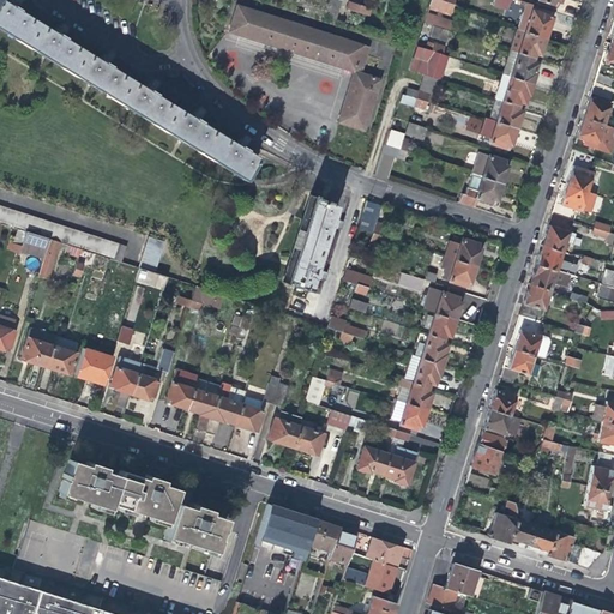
[(14,36),(23,42),(36,19),(18,8),(19,6),(14,2),(11,1),(10,2),(4,0),(0,0),(0,23),(16,34),(14,36)]
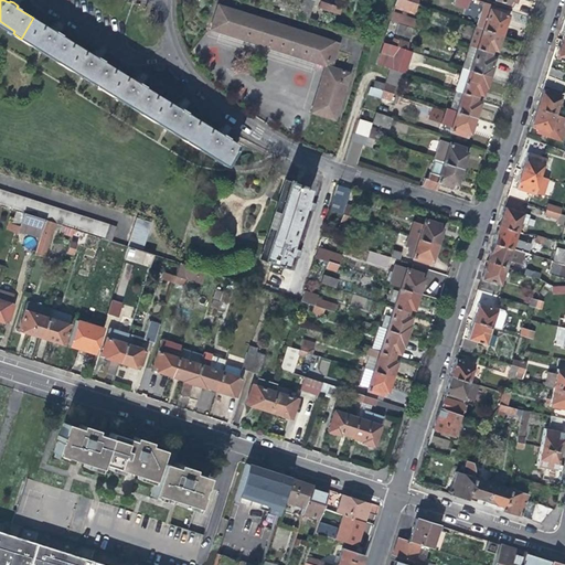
[(300,0),(296,14),(308,19),(313,0),(300,0)]
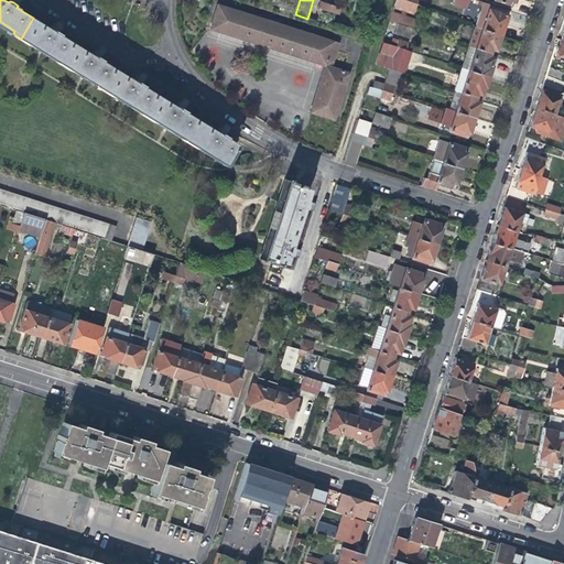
[(411,12),(414,3),(404,0),(394,0),(393,7),(411,12)]
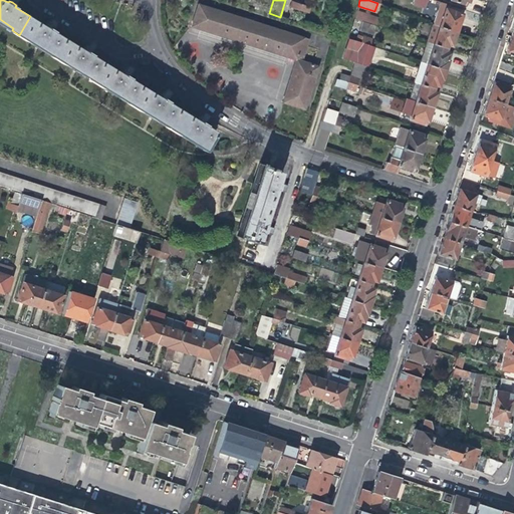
[(291,7),(300,10),(302,4),(293,1),(291,7)]
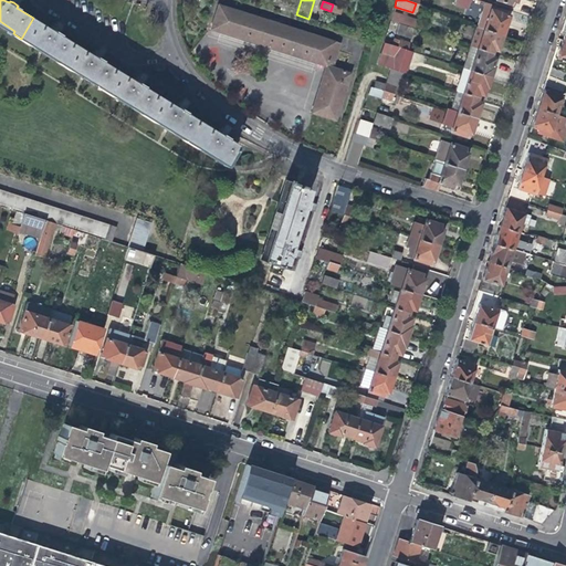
[(218,4),(210,29),(326,65),(323,75),(311,112),(335,119),(349,73),(331,67),(338,43),(218,4)]
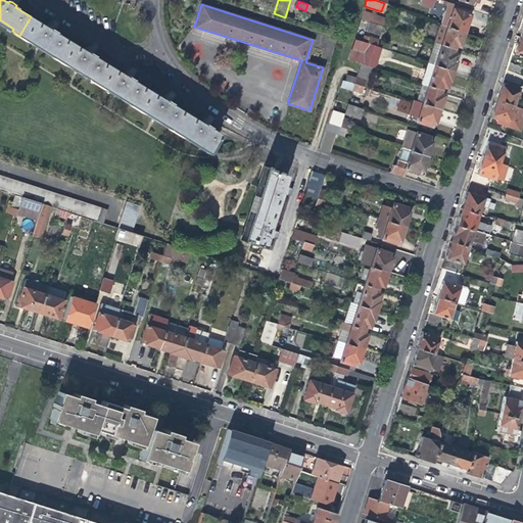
[(318,8),(307,4),(305,10),(316,13),(318,8)]
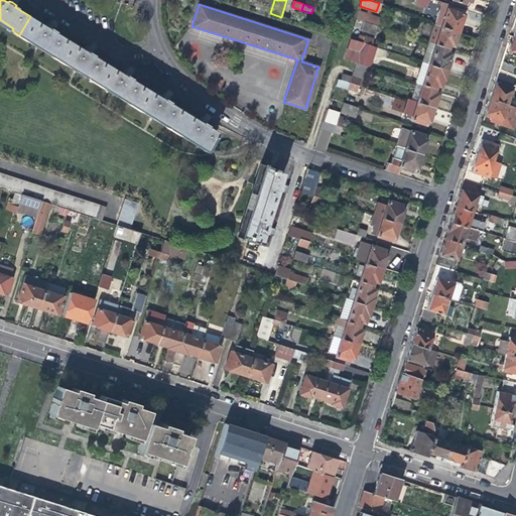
[(445,8),(440,6),(435,24),(440,26),(445,8)]
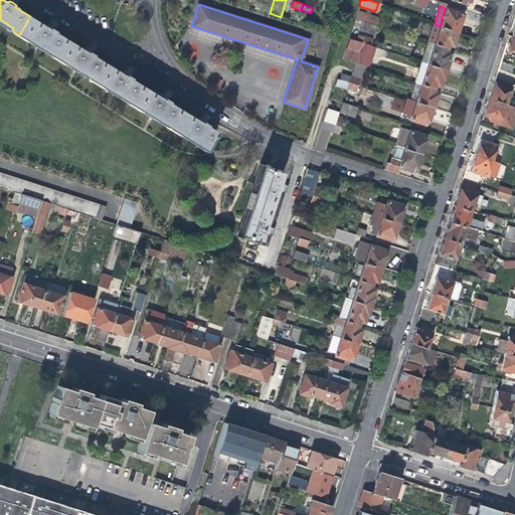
[(463,14),(445,8),(440,26),(457,31),(460,22),(463,14)]
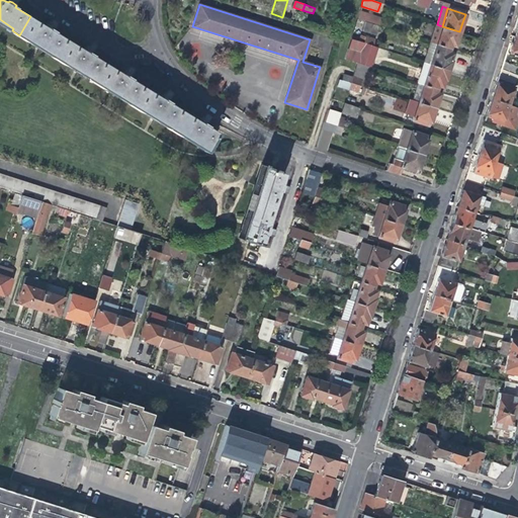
[(357,18),(364,21),(370,23),(372,16),(359,11),(357,18)]
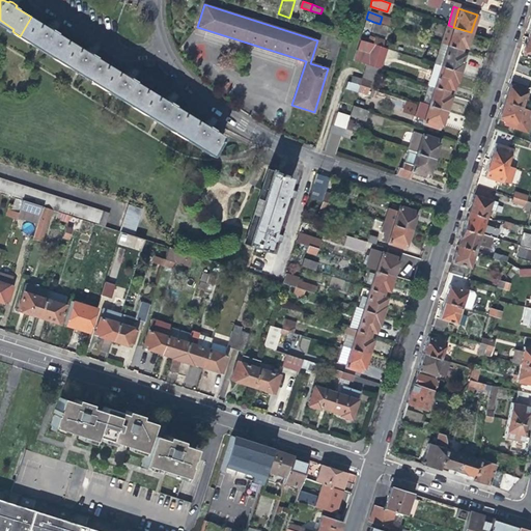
[(53,57),(59,61),(72,42),(55,32),(56,30),(52,27),(50,26),(49,27),(31,17),(20,36),(27,40),(28,37),(54,54),(53,57)]
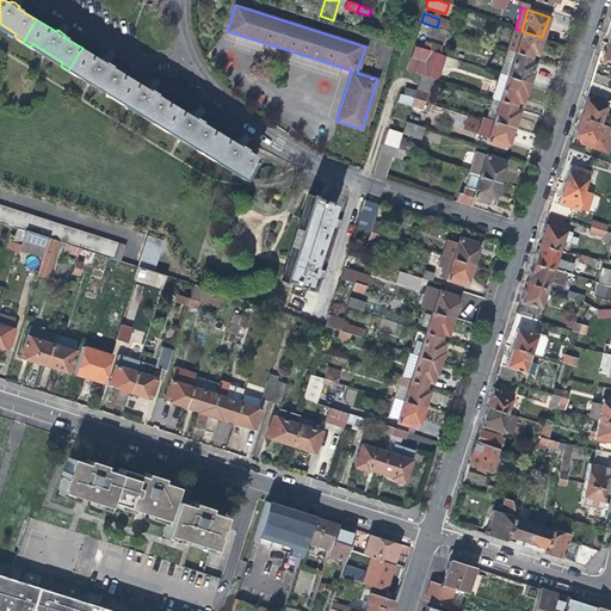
[(377,35),(383,36),(386,28),(387,24),(381,22),(377,35)]
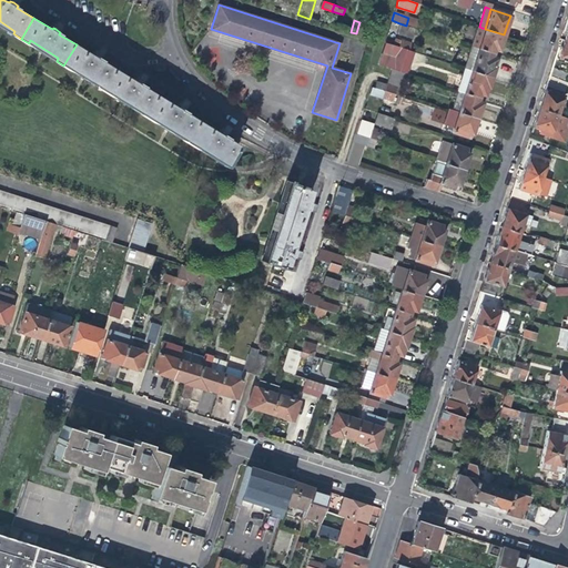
[(415,28),(406,26),(399,23),(396,32),(412,37),(415,28)]
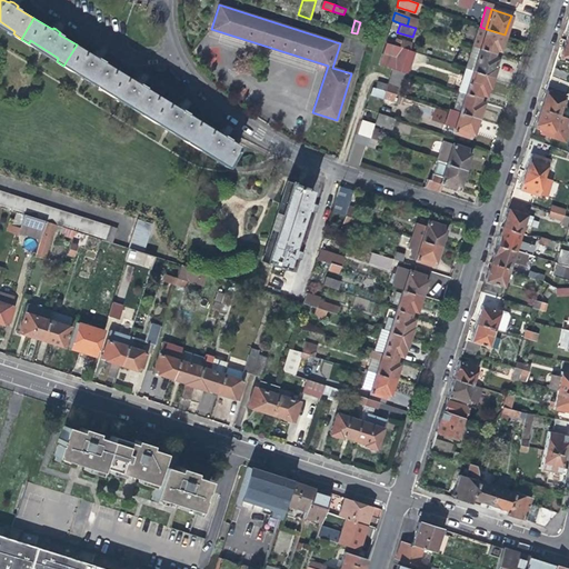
[(371,30),(359,26),(357,33),(369,38),(371,30)]
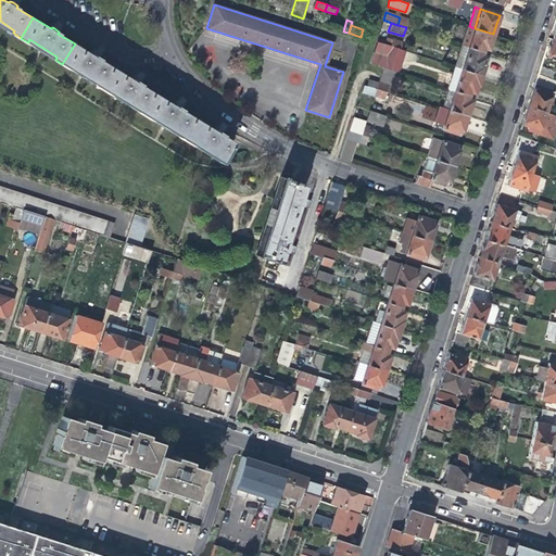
[(491,41),(493,34),(475,28),(468,47),(488,53),(491,41)]
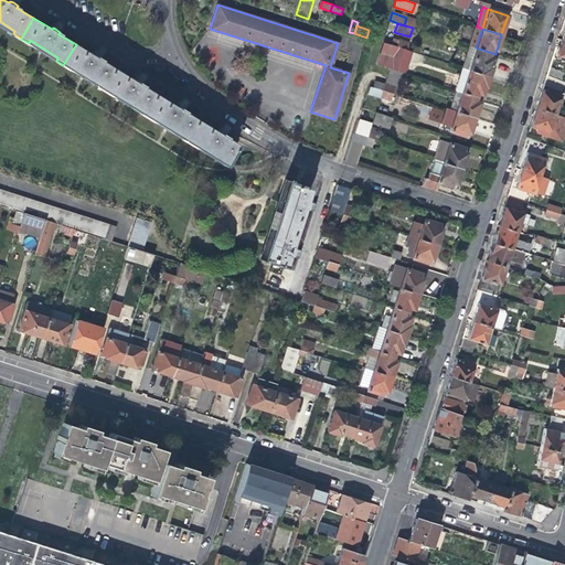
[(398,40),(396,46),(406,50),(408,42),(398,40)]
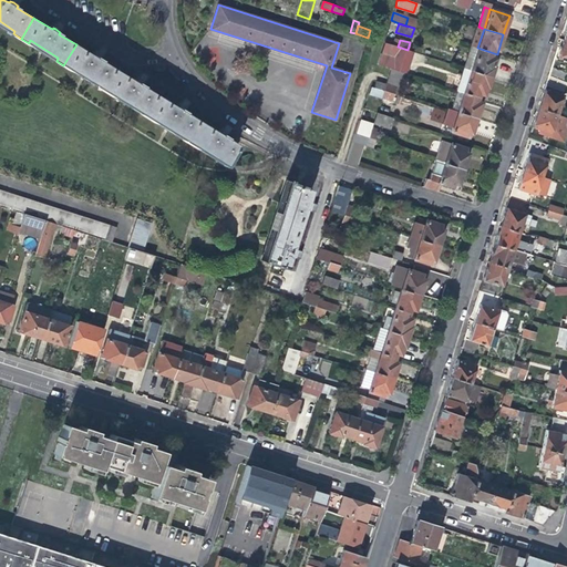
[(566,61),(566,41),(564,41),(560,48),(557,59),(566,61)]
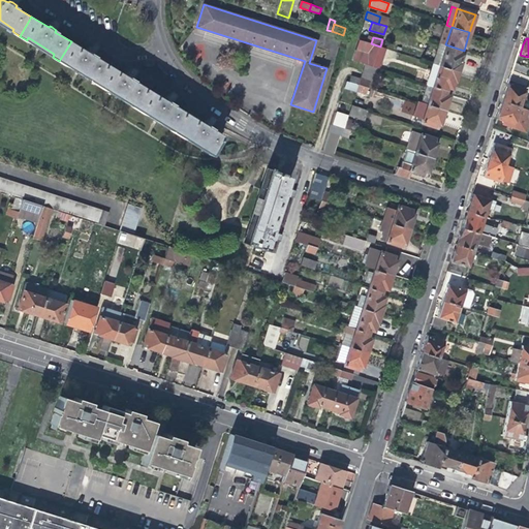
[(377,66),(378,64),(383,48),(380,47),(371,43),(358,39),(352,58),(377,66)]
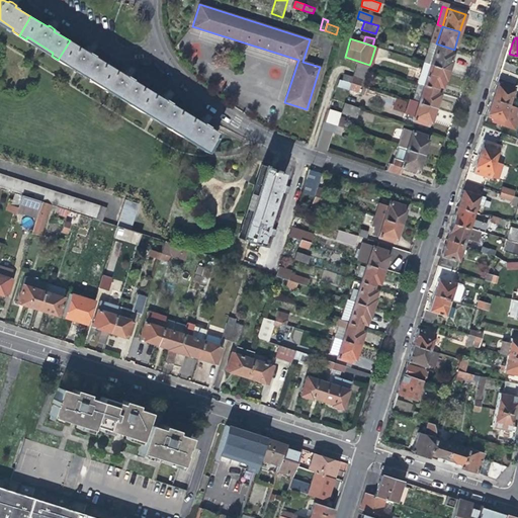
[(89,79),(96,84),(108,65),(92,55),(93,53),(89,51),(87,50),(86,51),(70,40),(58,60),(66,64),(67,62),(91,77),(89,79)]
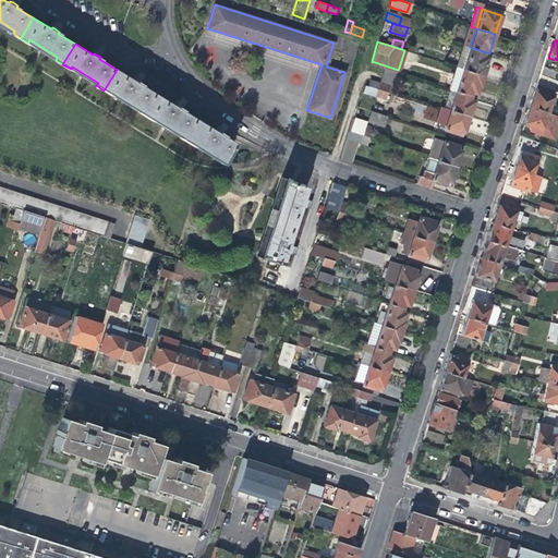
[(464,45),(457,68),(463,69),(470,47),(464,45)]
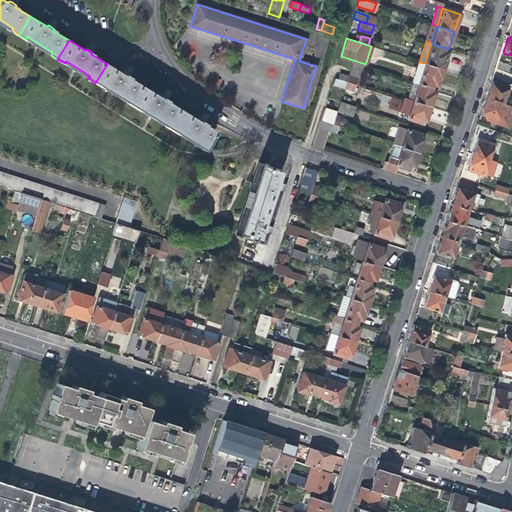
[(445,59),(449,49),(431,43),(425,63),(442,69),(445,59)]
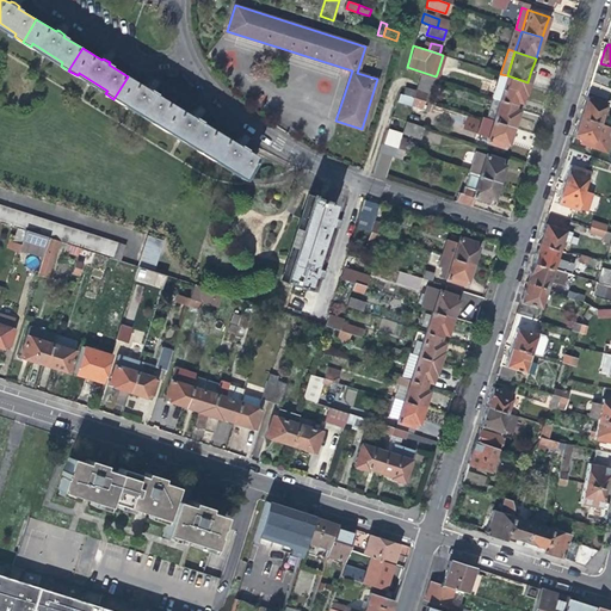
[(450,57),(443,55),(437,74),(444,76),(450,57)]
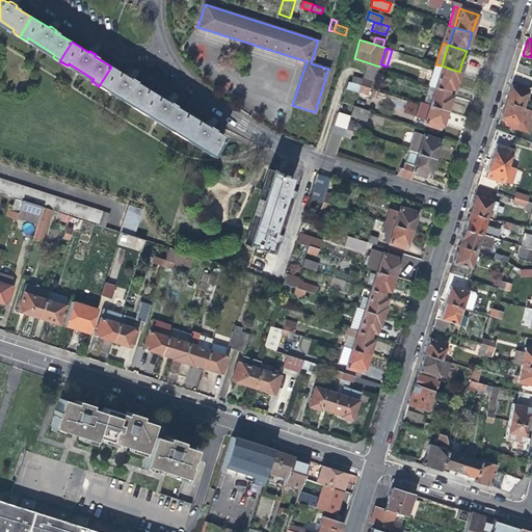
[(531,71),(516,63),(514,71),(529,77),(531,71)]
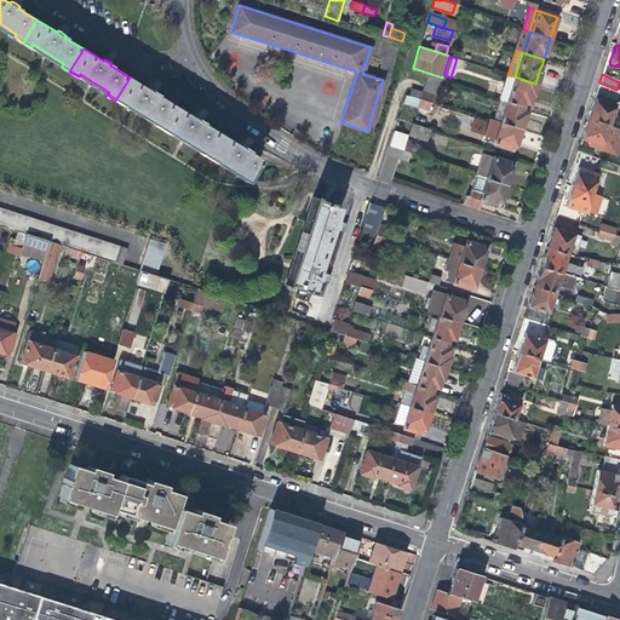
[(507,75),(499,99),(506,102),(515,76),(507,75)]
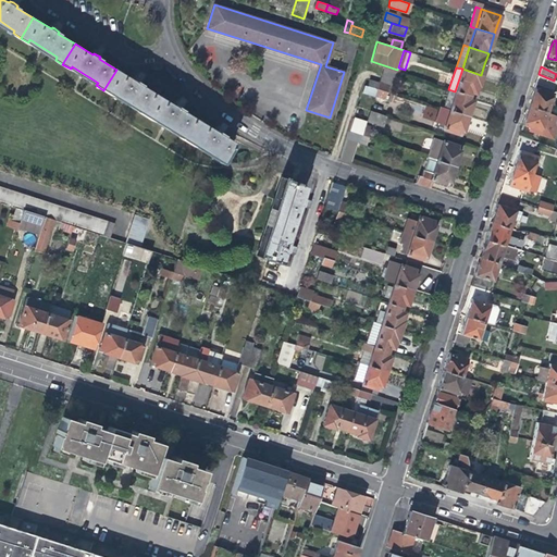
[(383,69),(379,84),(390,87),(386,94),(390,94),(397,73),(383,69)]
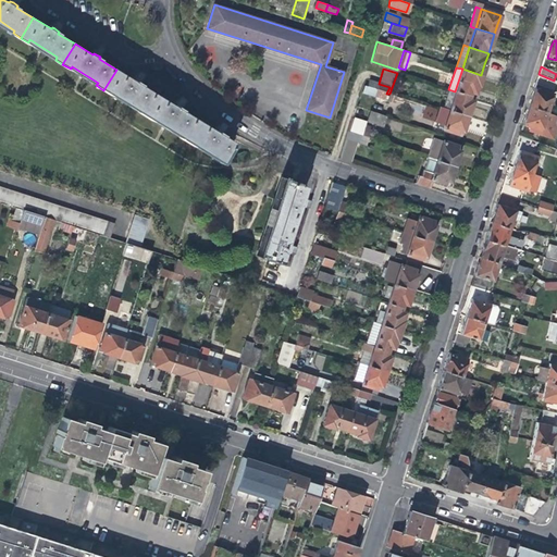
[(477,88),(481,75),(462,69),(455,91),(473,98),(477,88)]
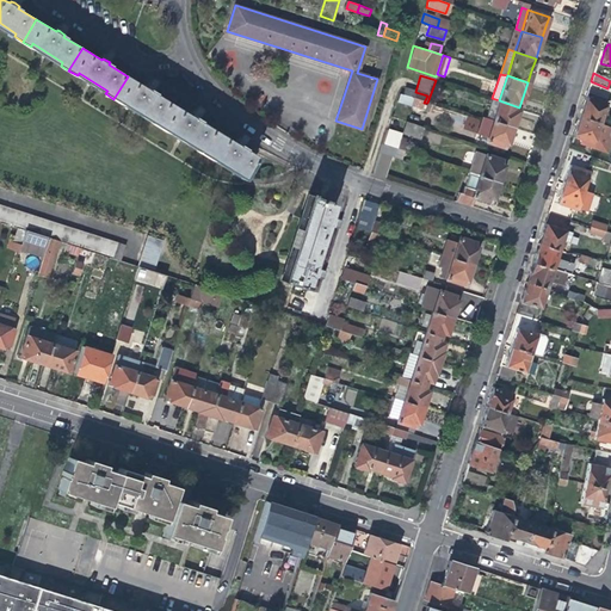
[(150,122),(159,127),(172,104),(154,93),(155,91),(150,88),(147,86),(146,88),(128,76),(113,99),(122,104),(124,102),(153,119),(150,122)]
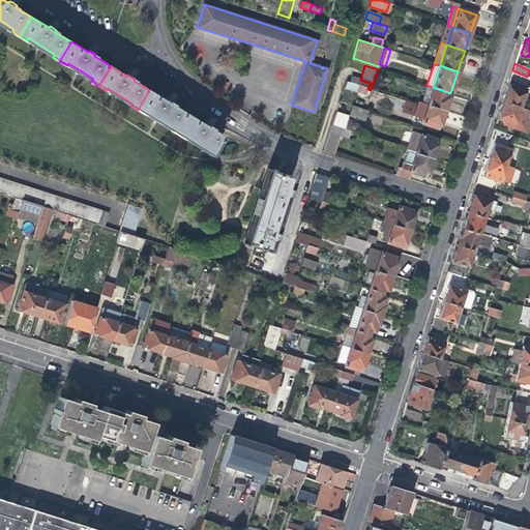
[(529,78),(527,77),(512,70),(509,80),(527,86),(529,78)]
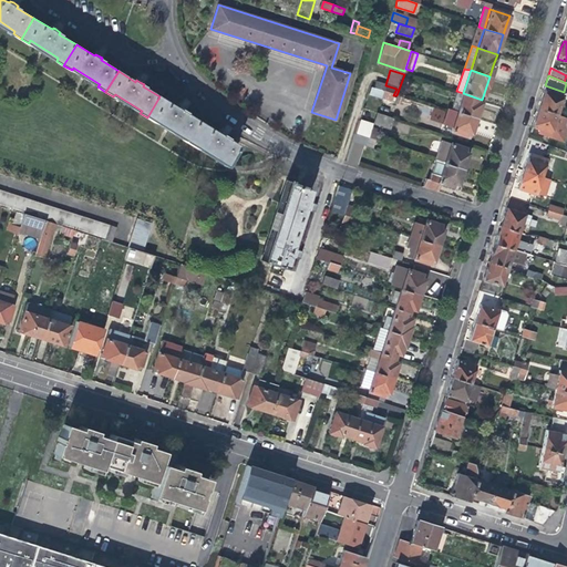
[(374,82),(372,88),(383,92),(385,85),(374,82)]
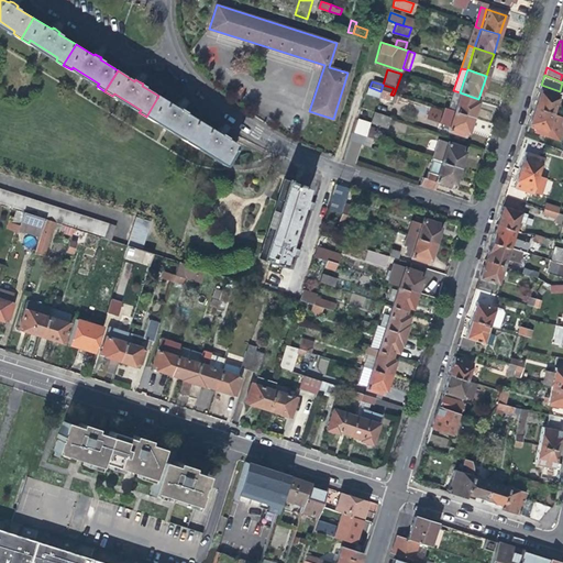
[(394,88),(383,85),(381,91),(390,95),(394,88)]
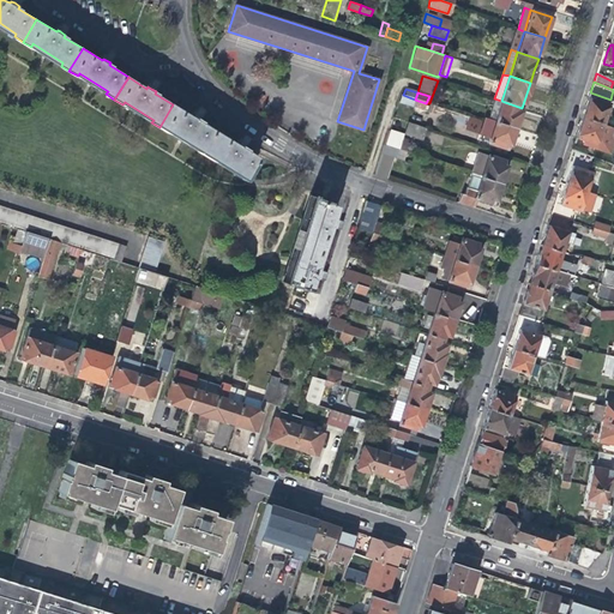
[(398,101),(413,107),(415,100),(403,95),(401,95),(398,101)]
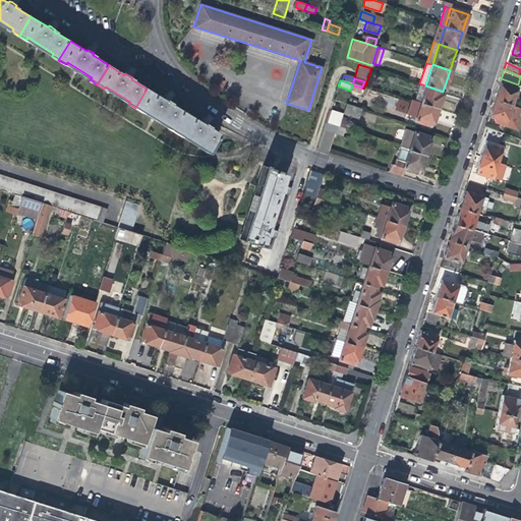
[(498,89),(494,100),(512,106),(517,88),(500,82),(498,89)]
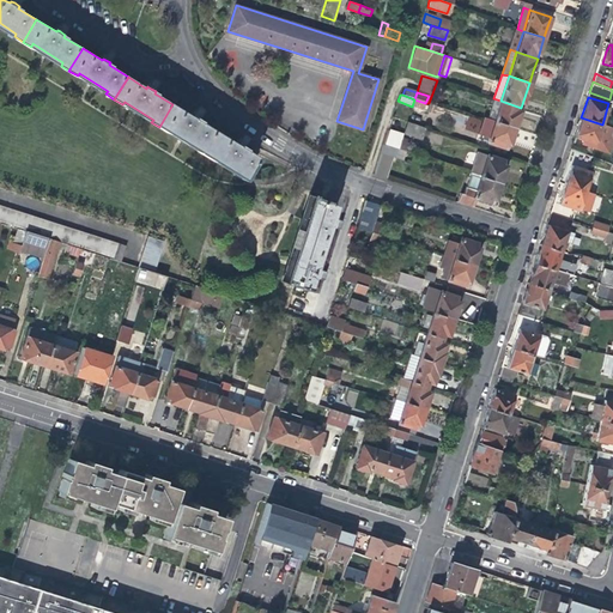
[(493,98),(487,119),(495,121),(501,101),(493,98)]
